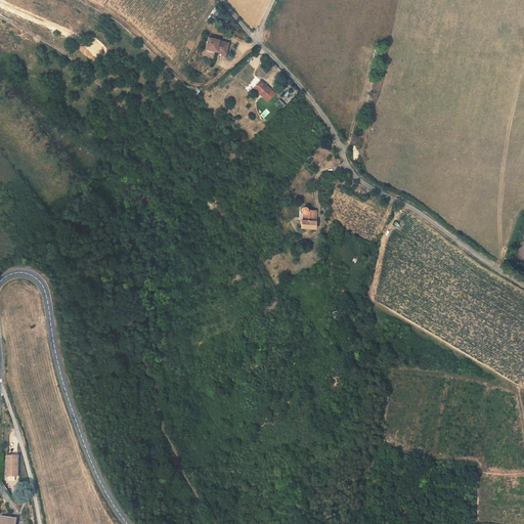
[(226,54),(229,43),(219,41),(219,40),(209,38),(207,48),(217,50),(217,52),(226,54)]
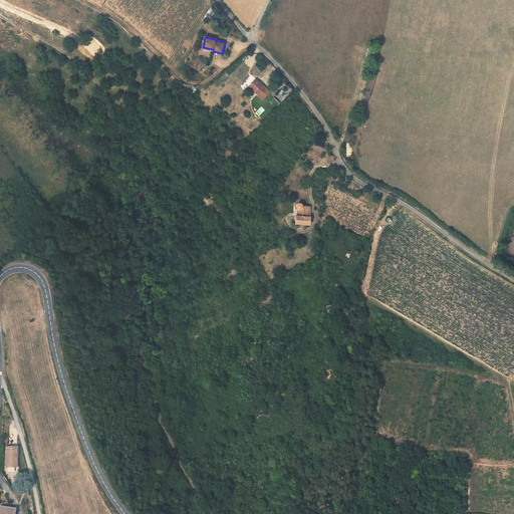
[(187,49),(192,42),(185,38),(181,44),(187,49)]
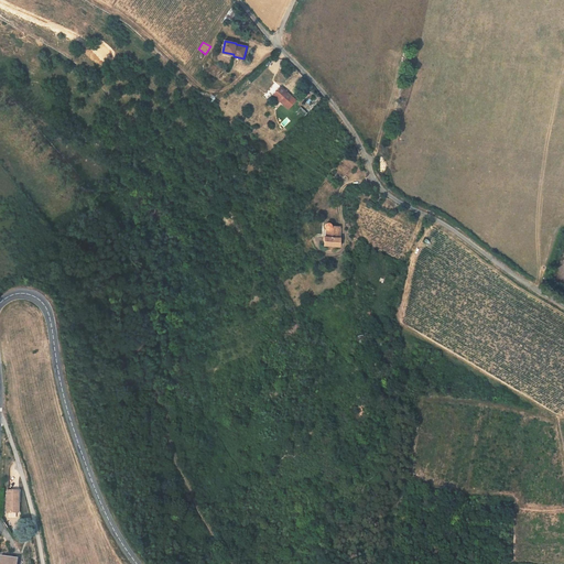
[(271,95),(280,85),(275,82),(268,91),(271,95)]
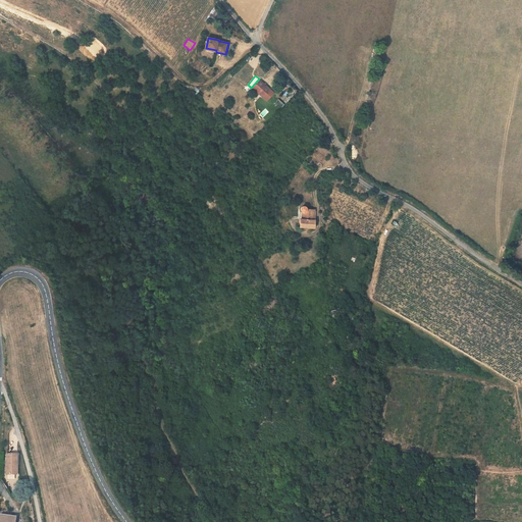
[(260,81),(253,88),(267,101),(274,94),(260,81)]
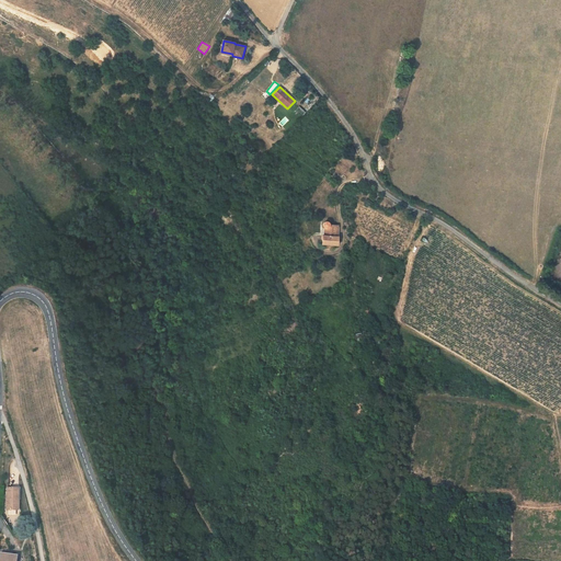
[(298,105),(296,110),(302,115),(305,112),(298,105)]
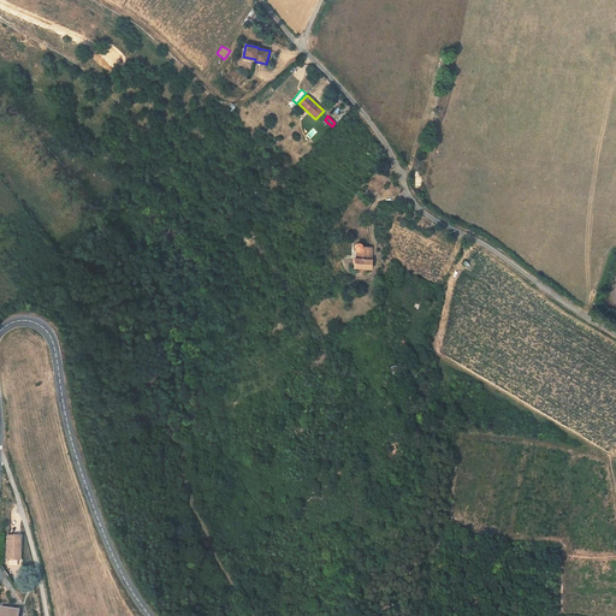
[(371,259),(372,248),(363,247),(363,244),(361,243),(359,243),(356,244),(355,247),(355,248),(356,250),(359,250),(357,259),(355,259),(354,268),(371,270),(372,259),(371,259)]
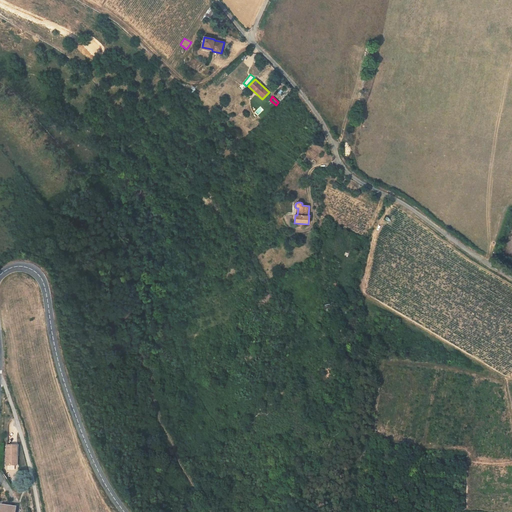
[(7,456),(5,476),(14,477),(15,470),(16,470),(18,457),(7,456)]
